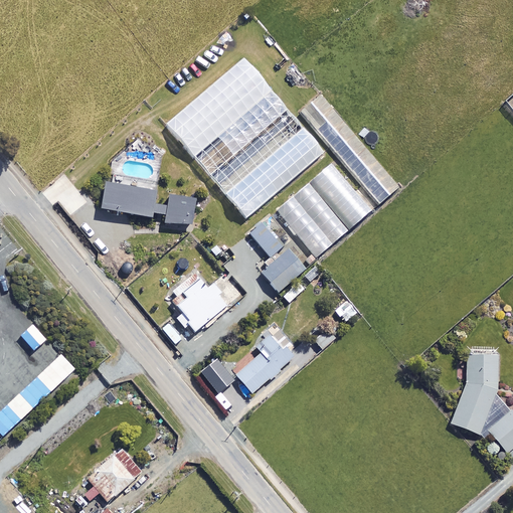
[(324,151),(244,57),(167,123),(246,216),(324,151)]
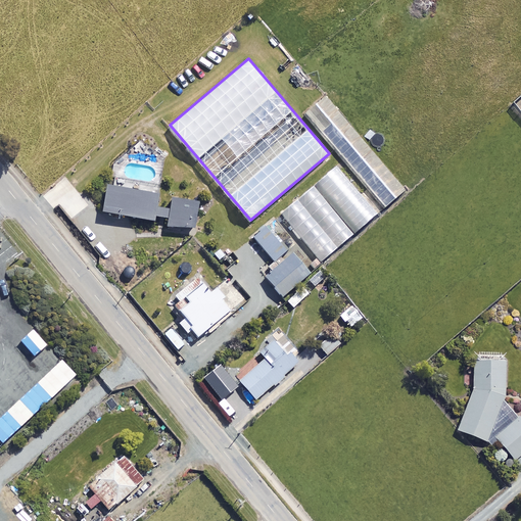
[(304,112),(384,206),(406,189),(326,95),(304,112)]
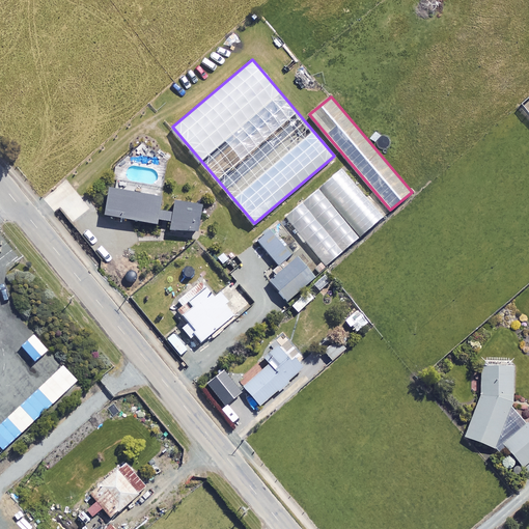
[(283,217),(325,266),(383,216),(342,167),(283,217)]
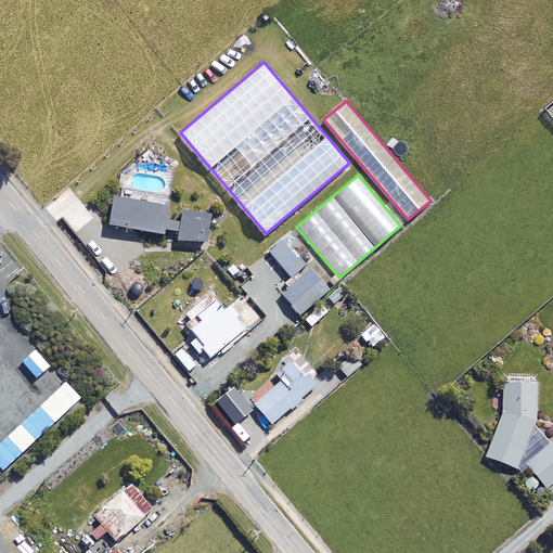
[(170,194),(123,185),(120,196),(114,195),(108,224),(166,233),(167,229),(179,231),(178,238),(205,243),(210,214),(182,209),(180,221),(166,218),(170,194)]
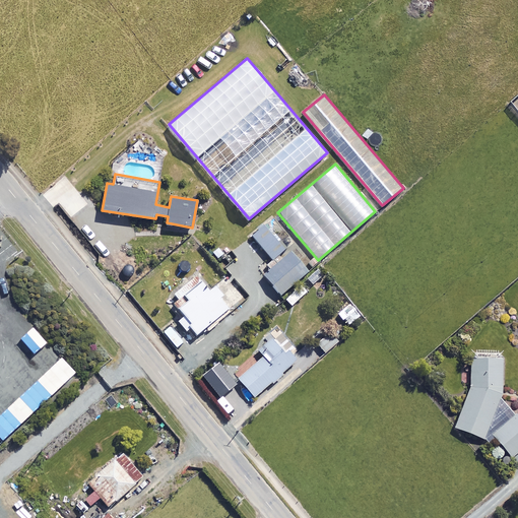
[(272,259),(297,238),(286,225),(275,235),(266,222),(252,235),(272,259)]
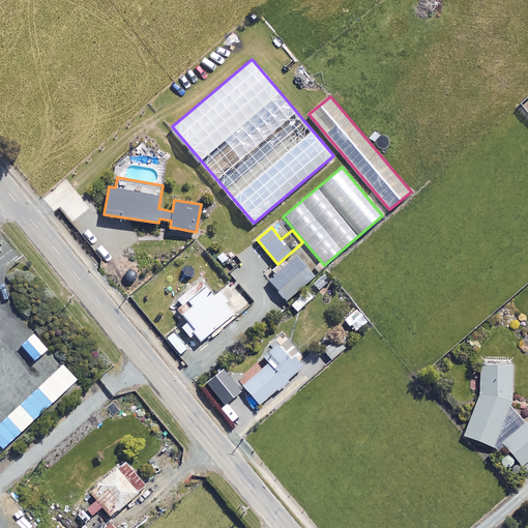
[(326,271),(314,256),(304,263),(297,255),(269,279),(287,300),(315,276),(317,279),(326,271)]
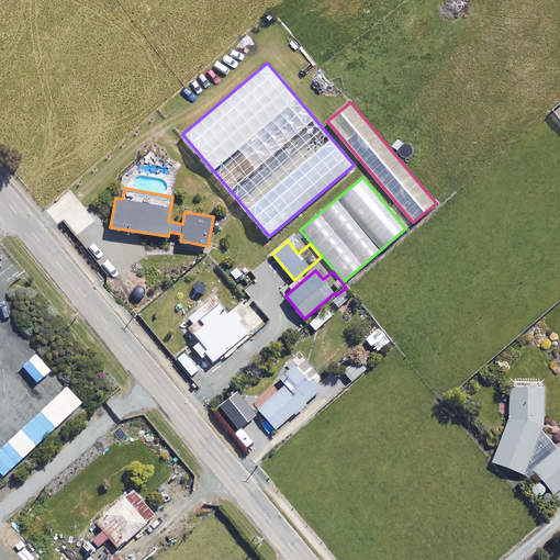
[(242,317),(220,291),(189,317),(194,325),(190,328),(199,340),(192,346),(201,356),(205,353),(212,361),(247,333),(238,321),(242,317)]
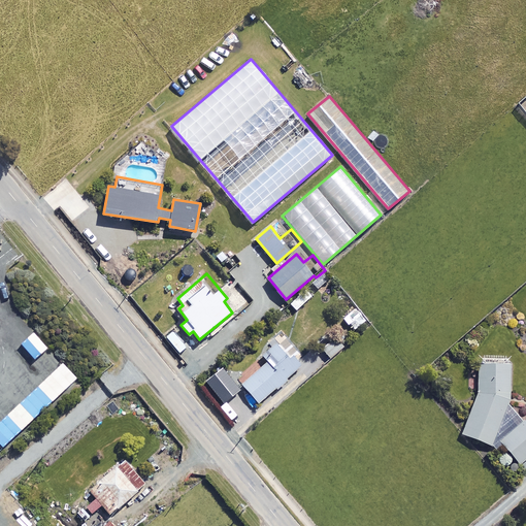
[(298,352),(283,335),(262,356),(264,358),(240,381),(260,403),(301,365),(293,356),(298,352)]
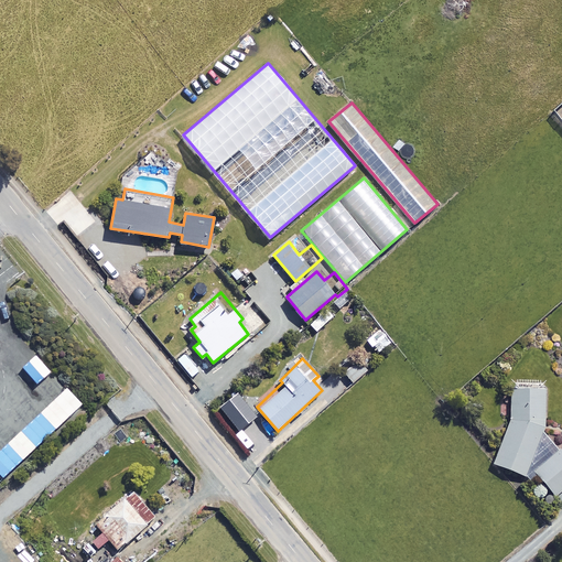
[(369,368),(360,358),(337,378),(346,388),(369,368)]
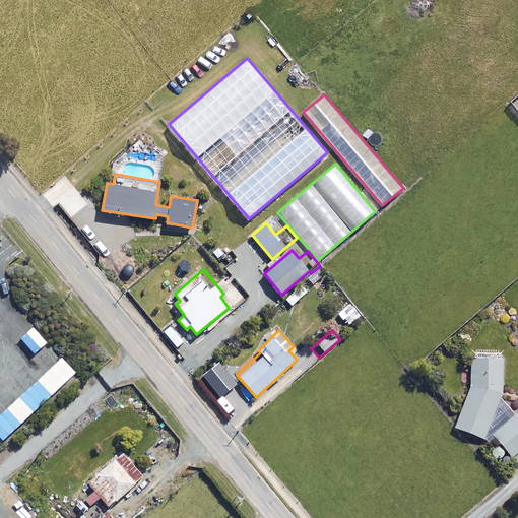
[(512,456),(517,450),(517,415),(502,397),(502,349),(470,348),(469,387),(454,426),(487,438),(490,431),(512,456)]
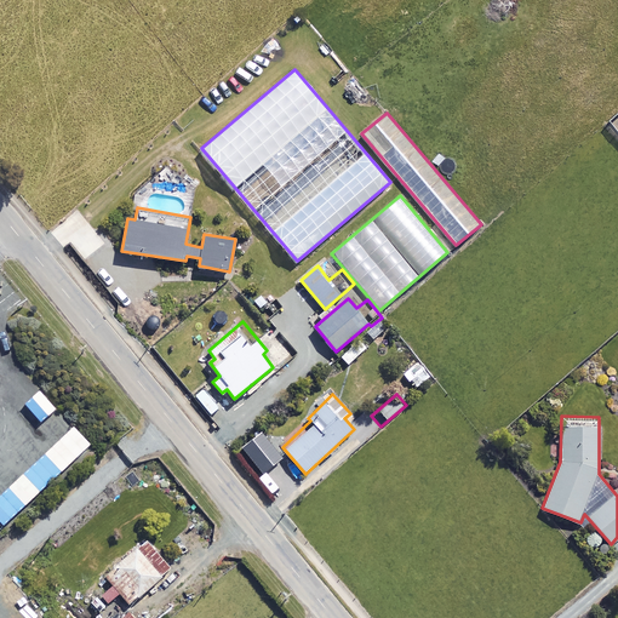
[(91,442),(75,424),(3,492),(19,510),(91,442)]
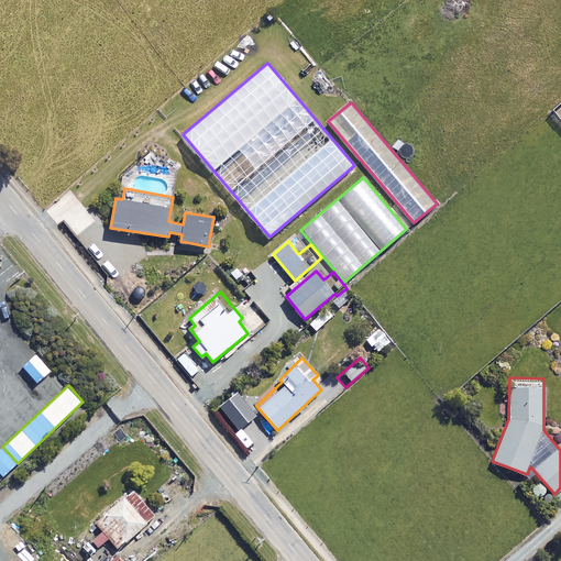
[(146,521),(124,496),(96,520),(119,547),(146,521)]
